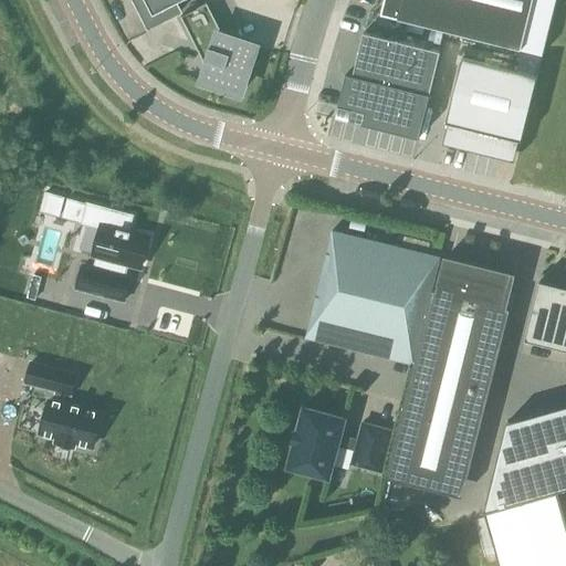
[(135,0),(149,28),(181,11),(178,3),(184,0),(135,0)]
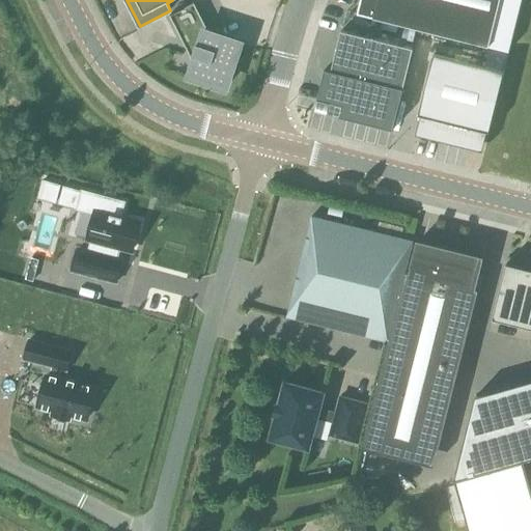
[(361,0),(358,14),(490,47),(500,0),(361,0)]
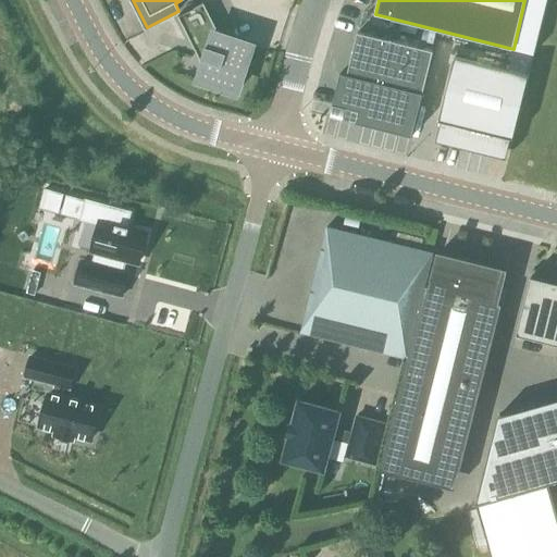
[(200,79),(236,91),(251,46),(215,34),(213,31),(218,28),(205,3),(178,16),(193,44),(210,49),(200,79)]
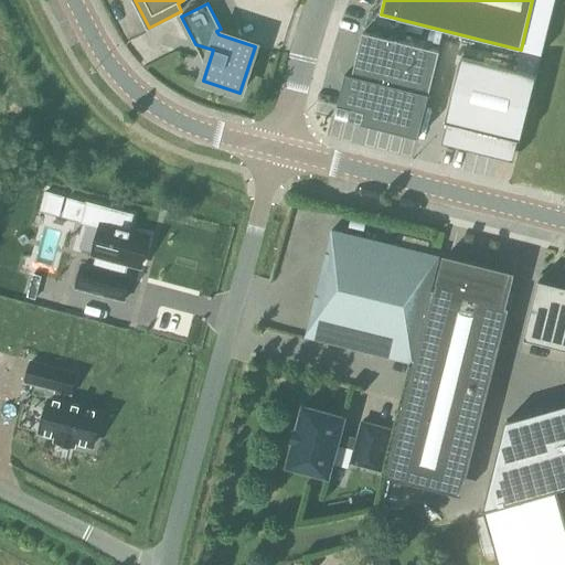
[(363,32),(353,75),(347,74),(341,96),(343,97),(339,115),(386,127),(386,130),(419,138),(440,51),(363,32)]
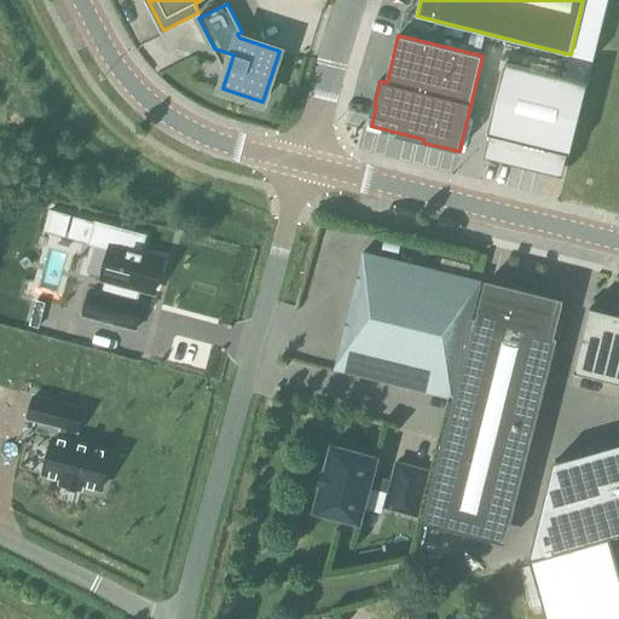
[(505,63),(482,157),(565,178),(588,84),(505,63)]
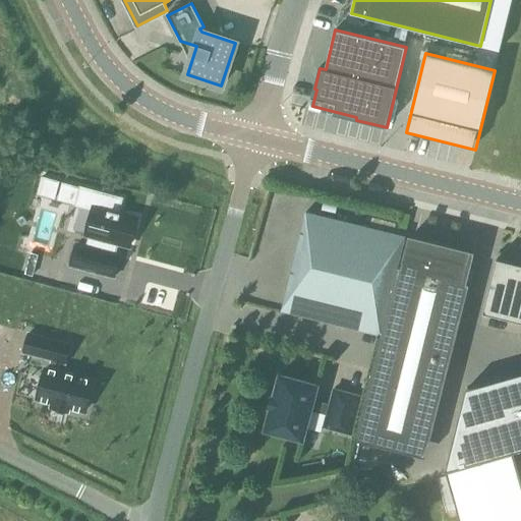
[(42,178),(38,194),(55,198),(59,182),(42,178)]
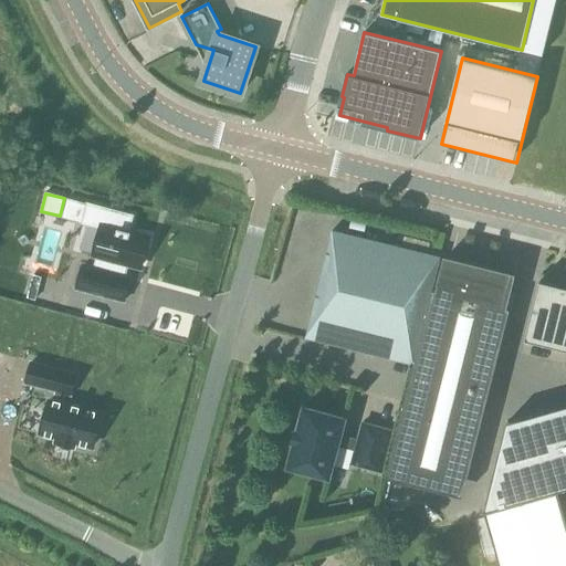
[(132,217),(88,205),(84,222),(102,227),(102,229),(97,228),(95,238),(98,239),(94,255),(98,257),(95,269),(84,265),(77,287),(124,300),(129,278),(119,275),(123,263),(140,268),(148,237),(128,231),(132,217)]
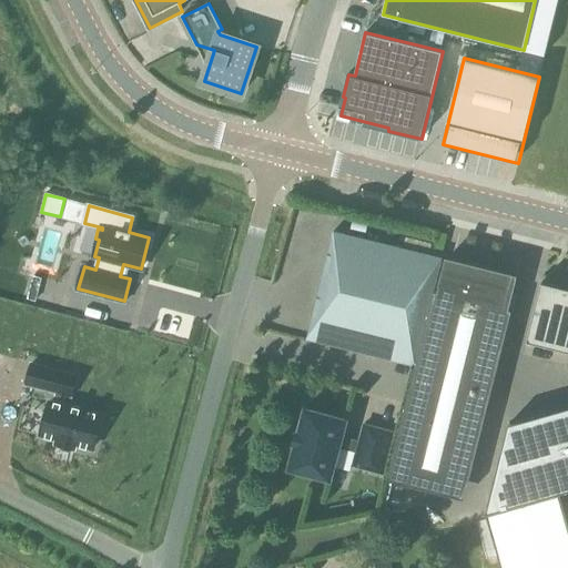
[(334,231),(307,338),(415,365),(443,259),(334,231)]
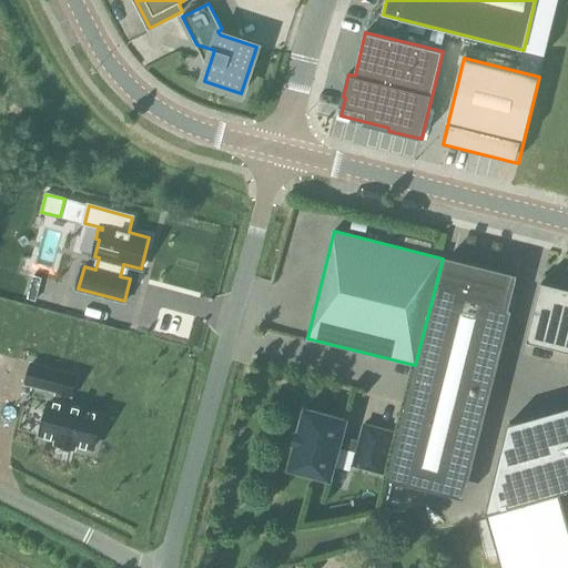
[(435,291),(387,479),(417,487),(419,476),(448,483),(450,472),(470,477),(513,311),(508,310),(514,287),(511,287),(506,308),(488,304),(496,272),(447,259),(439,292),(435,291)]
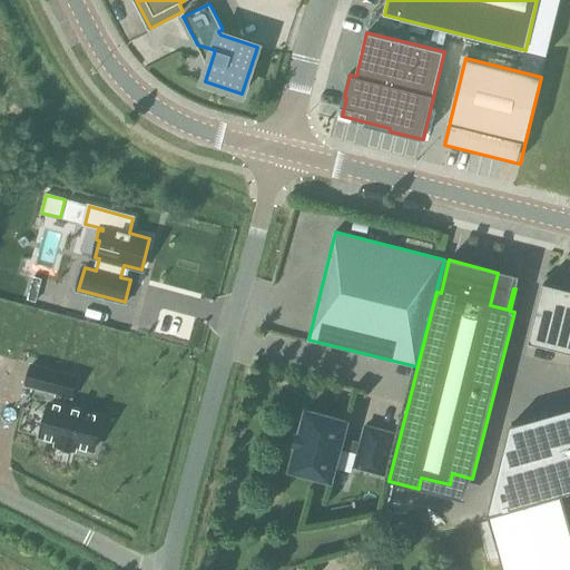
[(569,290),(543,284),(529,343),(569,352),(569,290)]
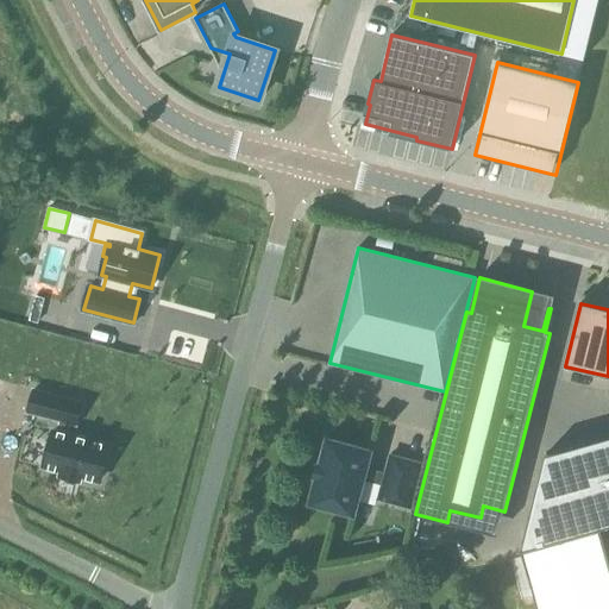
[(44,466),(49,468),(48,472),(56,475),(57,470),(62,471),(61,475),(80,481),(81,476),(86,478),(85,482),(94,484),(95,481),(100,482),(108,446),(67,434),(69,424),(76,425),(82,403),(35,390),(29,412),(61,421),(57,432),(54,431),(44,466)]
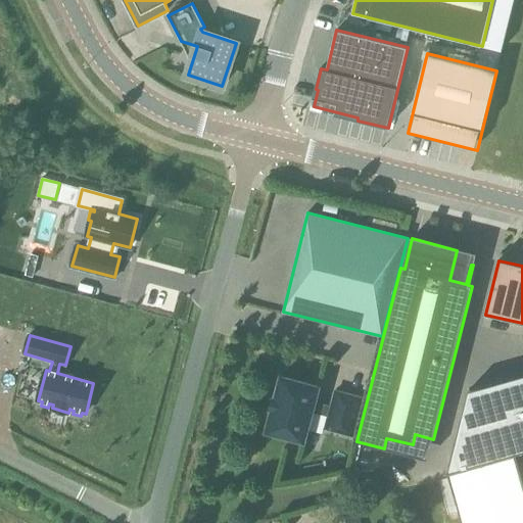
[(522,376),(470,392),(448,473),(516,456),(522,453),(522,376)]
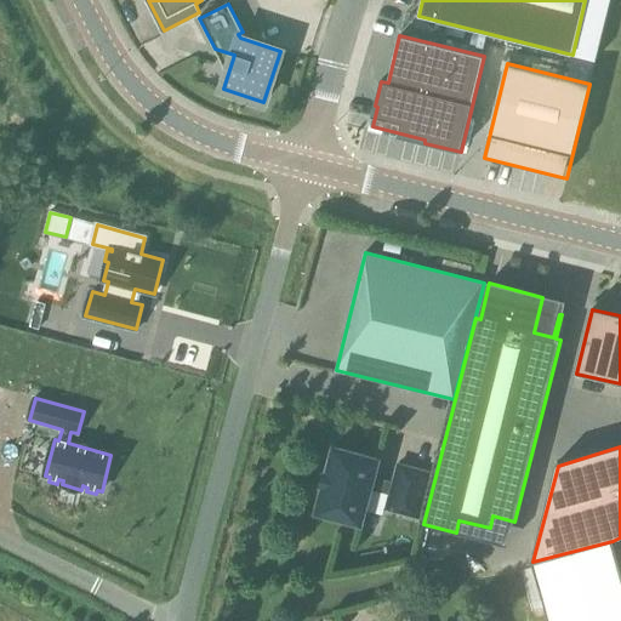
[(334,448),(326,474),(324,473),(320,485),(324,486),(317,513),(362,525),(371,490),(391,495),(386,510),(420,518),(431,473),(398,465),(393,483),(375,478),(380,460),(334,448)]
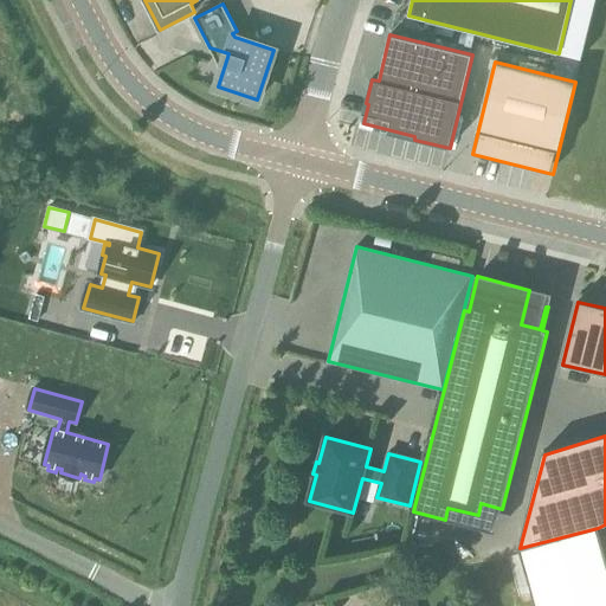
[(605,605),(605,555),(598,528),(520,548),(535,605),(605,605)]
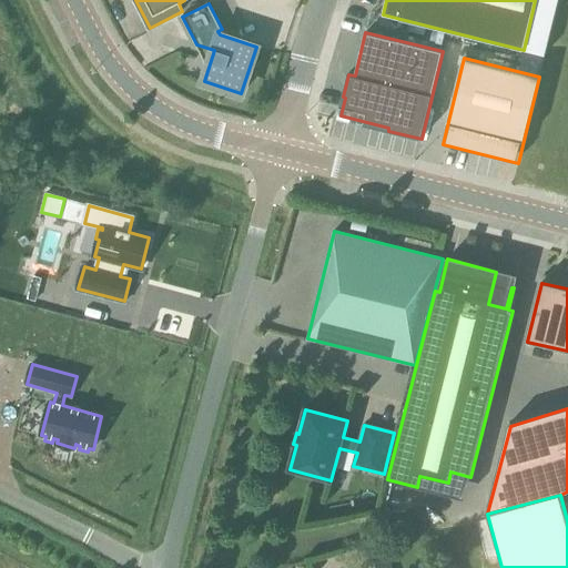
[(362,567),(389,567),(386,557),(361,565),(362,567)]
